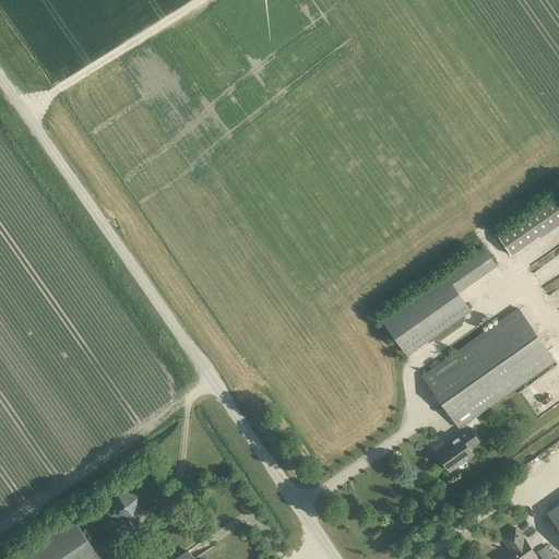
[(558,193),(498,237),(511,254),(558,221),(558,193)]
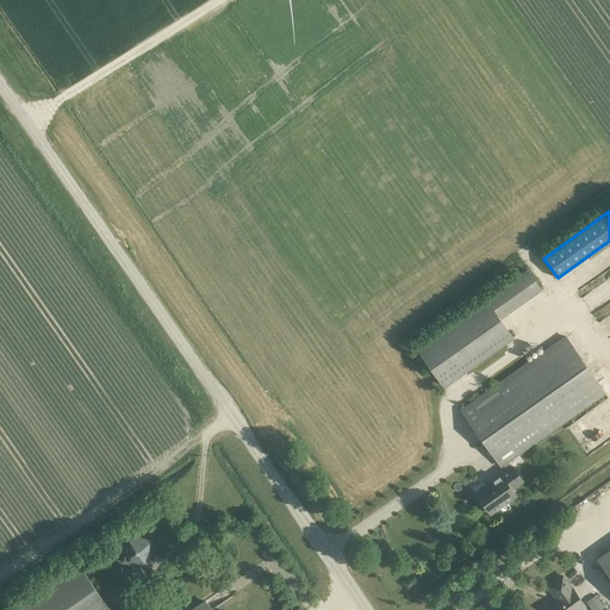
[(527,271),(417,348),(444,386),(514,338),(499,319),(541,290),(527,271)]
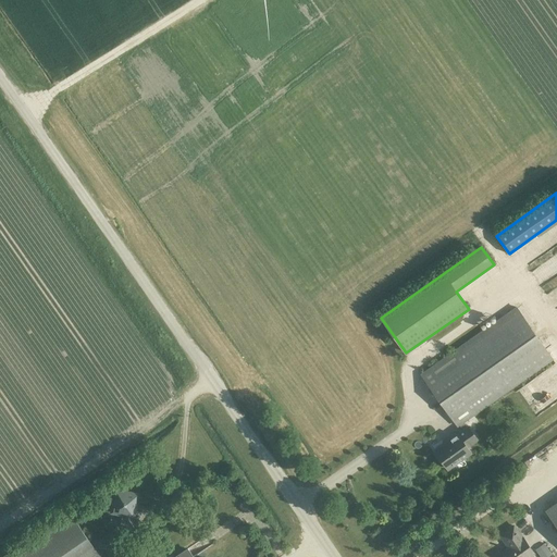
[(458,426),(459,425),(463,422),(553,359),(516,307),(421,374),(458,426)]
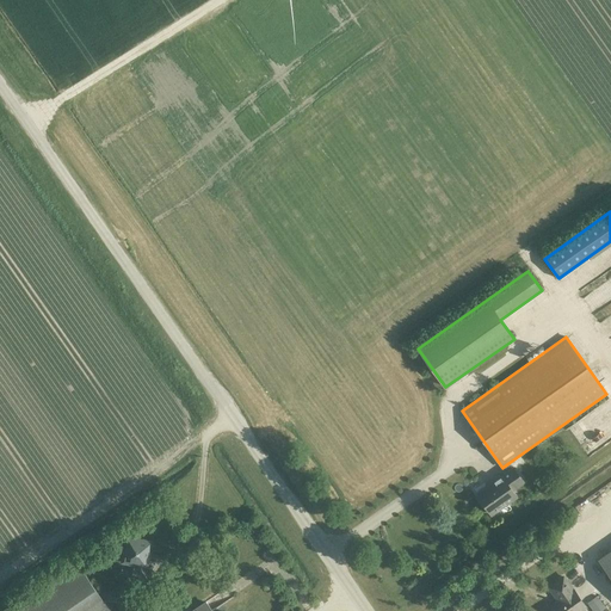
[(512,468),(508,463),(504,467),(507,471),(492,482),(493,485),(479,495),(477,493),(476,494),(480,499),(480,501),(483,507),(486,507),(492,514),(517,497),(512,491),(524,482),(513,468),(512,468)]
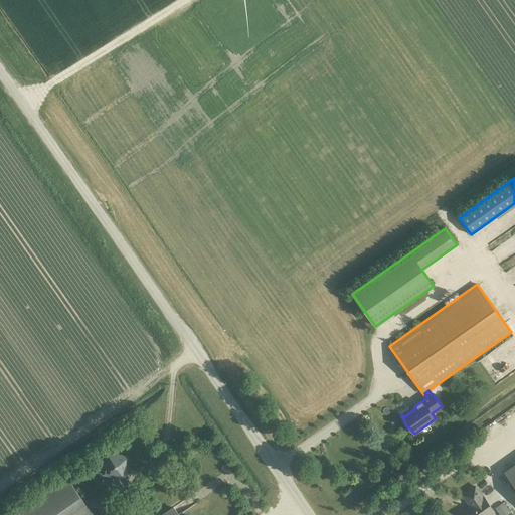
[(113,476),(111,487),(106,490),(111,497),(124,488),(119,481),(118,482),(119,477),(124,478),(128,457),(107,453),(103,474),(113,476)]
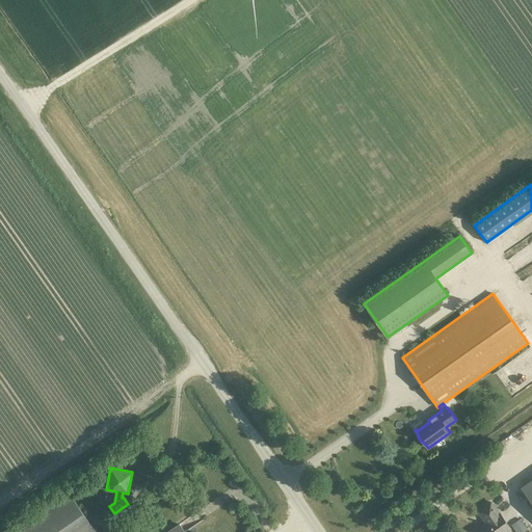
[(531,480),(522,488),(531,503),(531,480)]
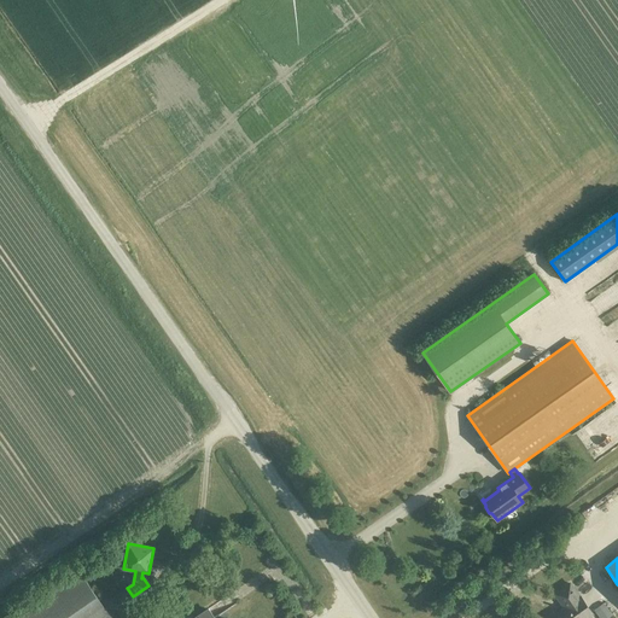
[(112,617),(77,567),(1,617),(112,617)]
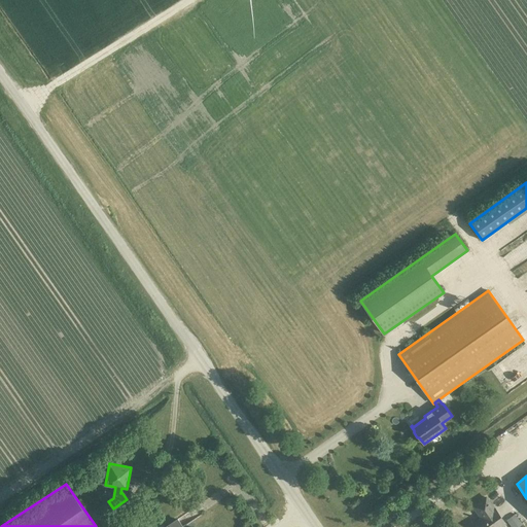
[(482,519),(475,523),(477,526),(498,526),(504,523),(495,508),(494,510),(486,498),(473,506),(482,519)]
